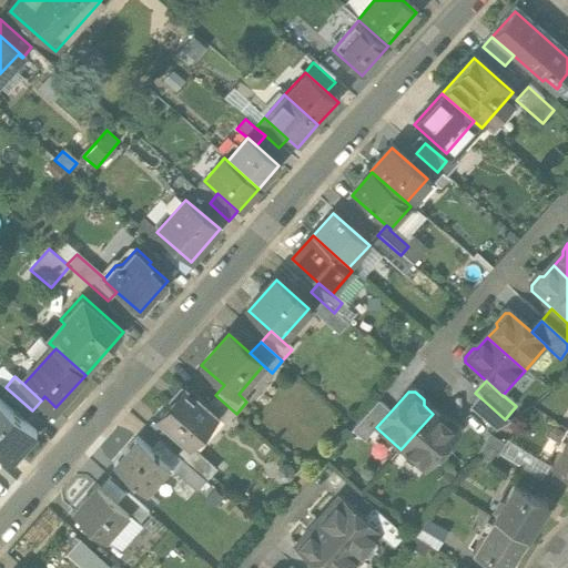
[(189,446),(192,448),(193,447),(220,417),(206,405),(198,397),(194,402),(184,393),(173,405),(171,403),(158,418),(189,446)]
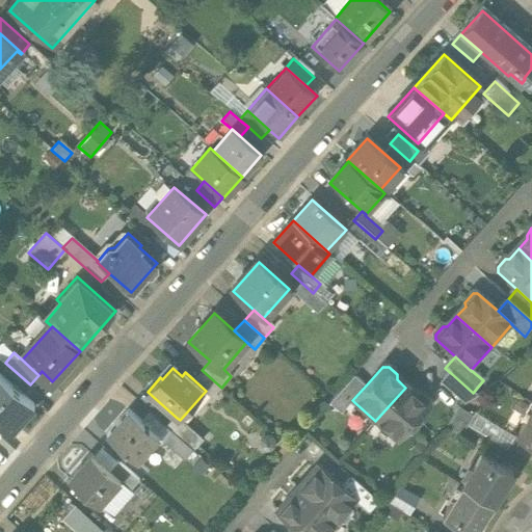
[(202,370),(193,379),(206,391),(213,397),(221,388),(202,370)]
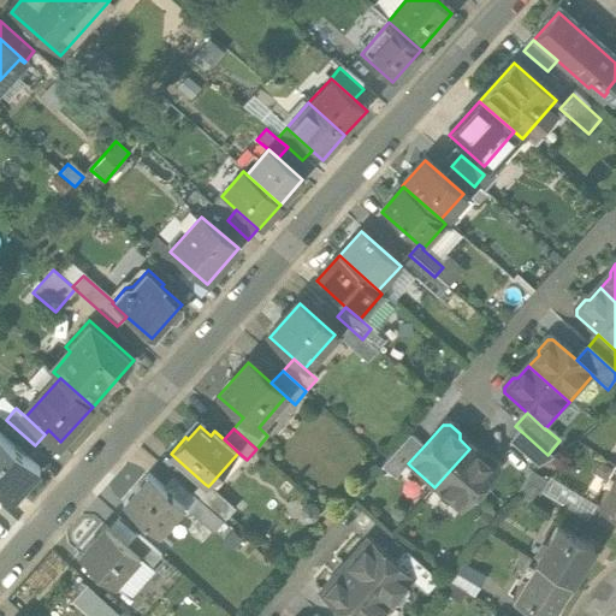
[(39,468),(0,433),(0,485),(13,496),(39,468)]
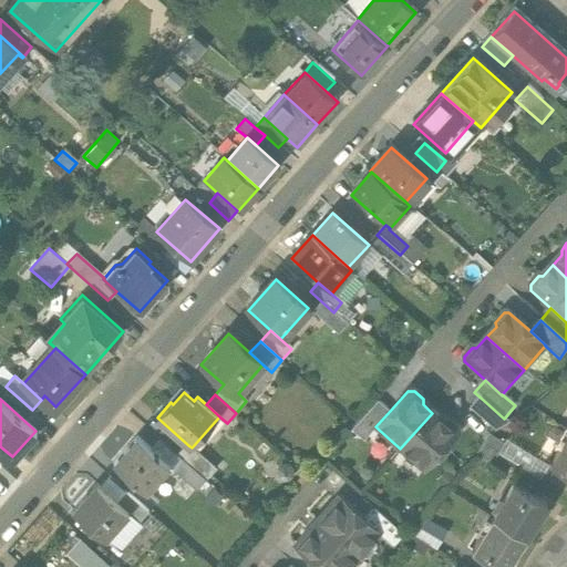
[(504,419),(482,399),(472,410),(496,432),(509,423),(504,419)]
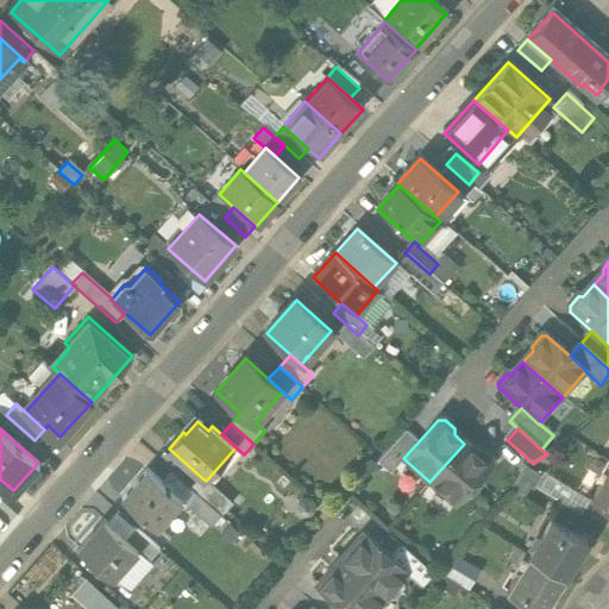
[(391,476),(406,460),(403,458),(419,441),(407,429),(377,463),(391,476)]
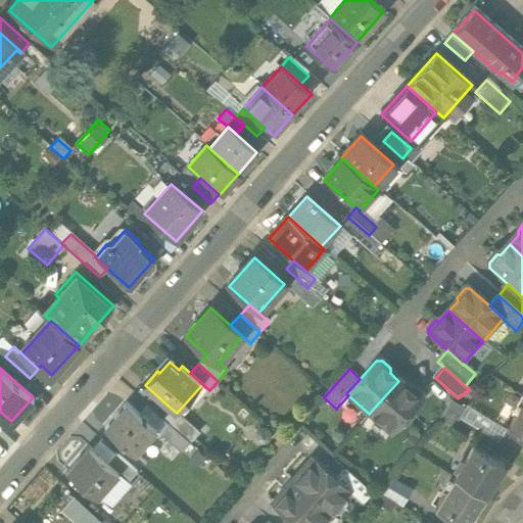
[(398,381),(369,414),(392,435),(423,402),(422,396),(414,389),(409,390),(398,381)]
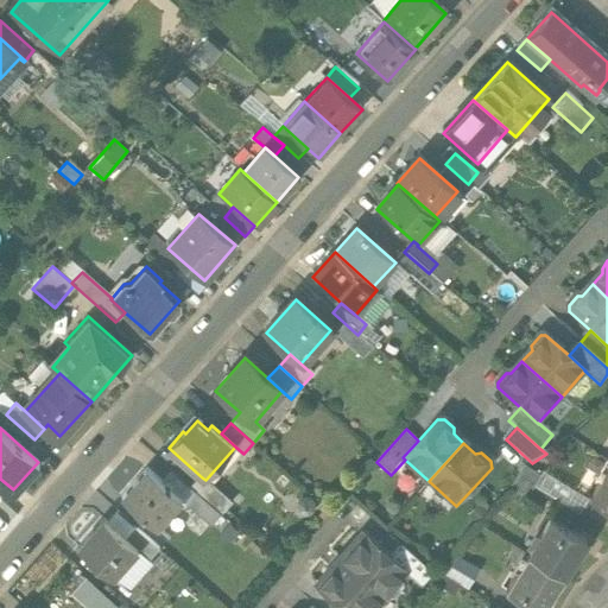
[(525,467),(518,479),(534,488),(540,477),(525,467)]
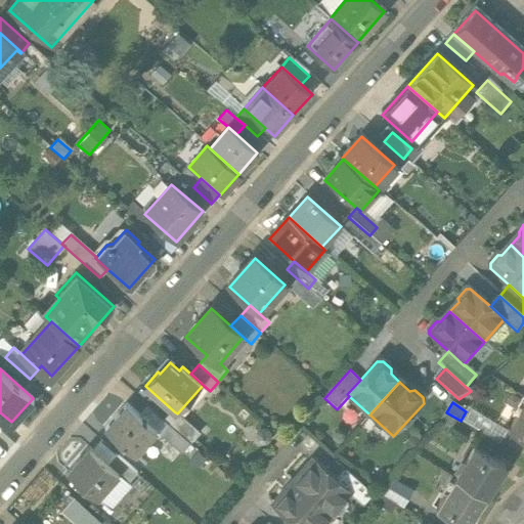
[(128,404),(106,428),(135,453),(157,430),(128,404)]
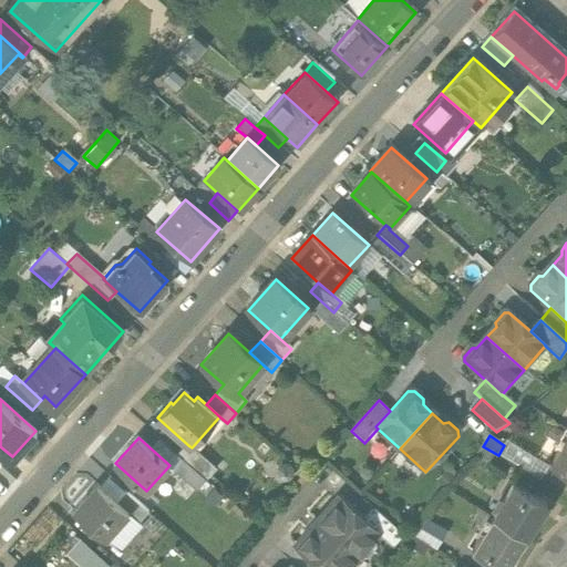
[(566,441),(552,467),(566,476),(566,441)]
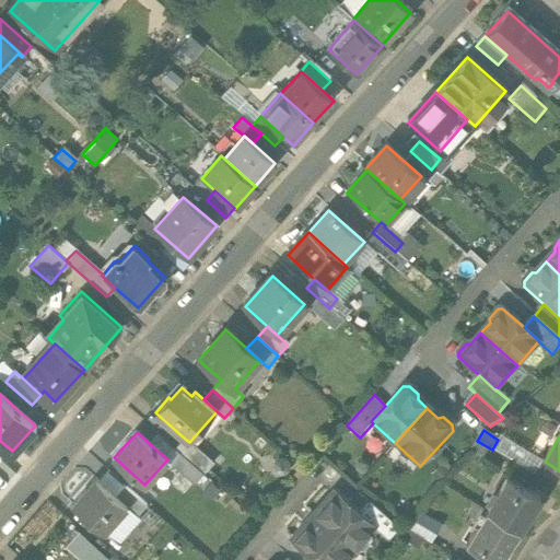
[(179,454),(203,475),(214,463),(190,441),(189,442),(186,440),(176,451),(179,454)]
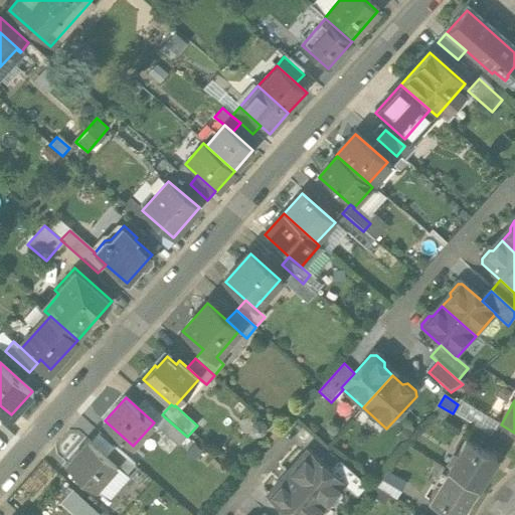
[(453,413),(439,405),(434,413),(447,422),(453,413)]
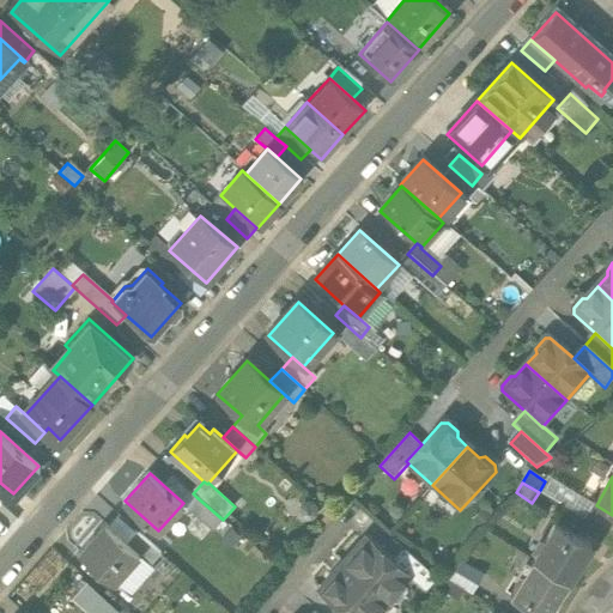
[(223,520),(196,497),(187,508),(212,530),(223,520)]
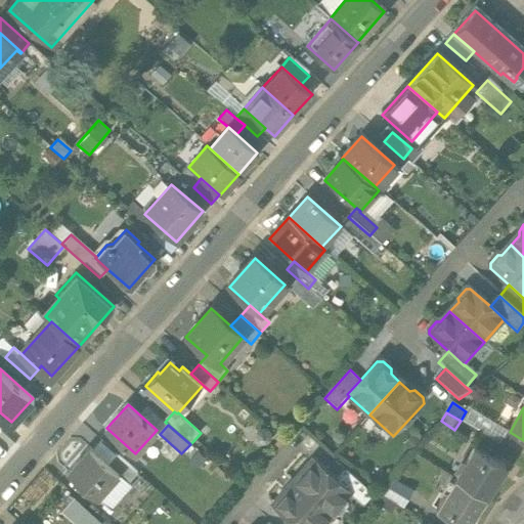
[(119,473),(108,465),(90,448),(69,472),(97,497),(119,473)]
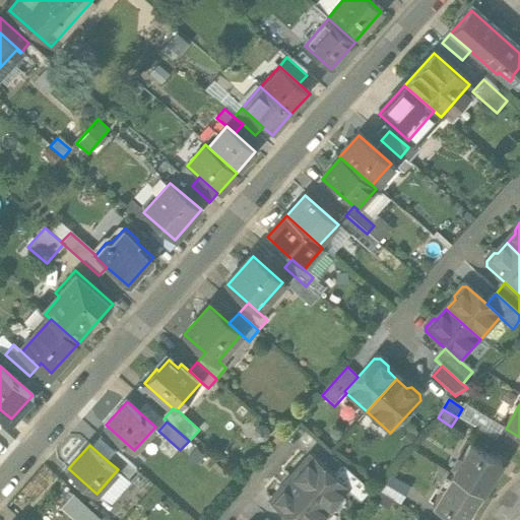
[(471,447),(453,476),(483,495),(501,465),(471,447)]
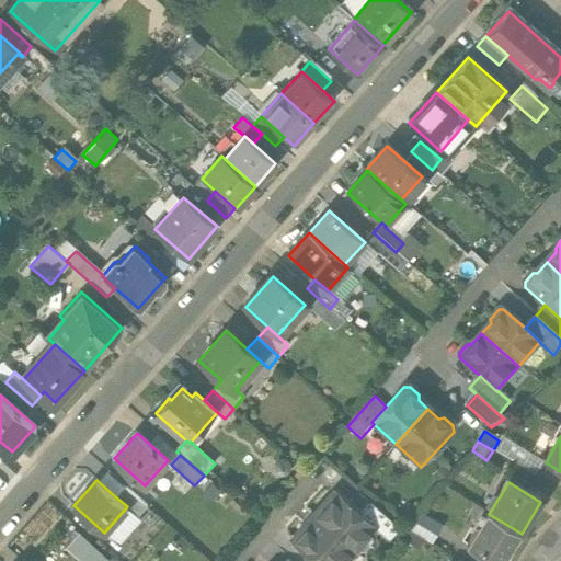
[(125,488),(116,497),(127,506),(139,517),(148,507),(125,488)]
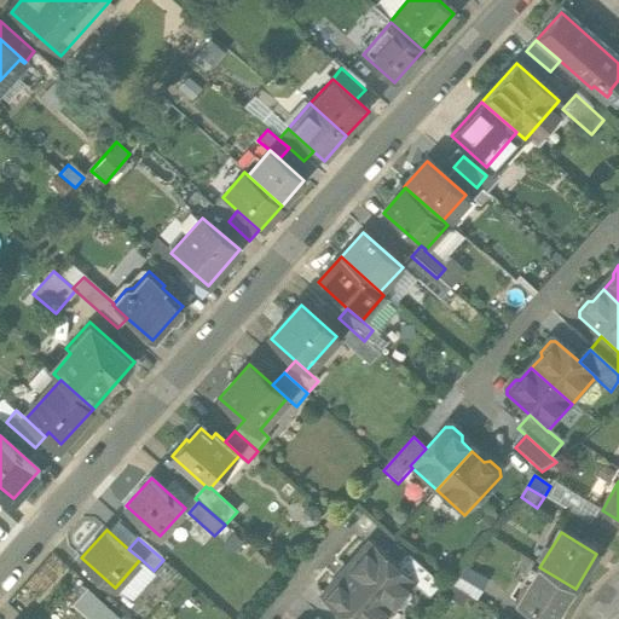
[(323,599),(345,618),(381,618),(412,585),(414,583),(398,570),(371,544),(323,599)]
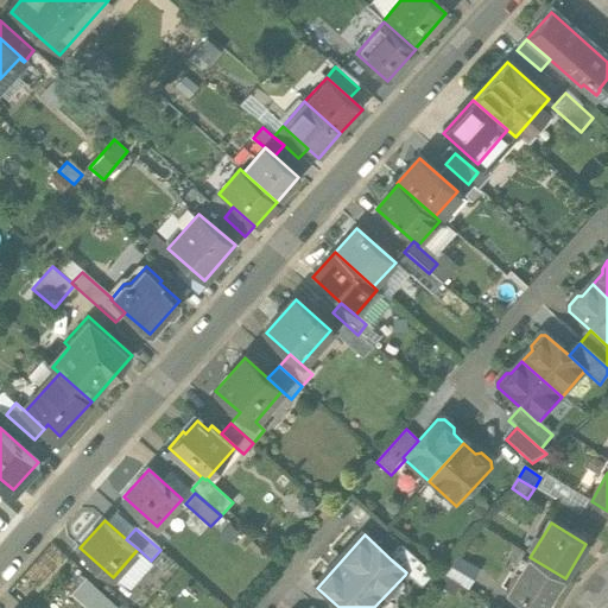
[(391,559),(406,572),(405,575),(420,589),(435,574),(403,546),(391,559)]
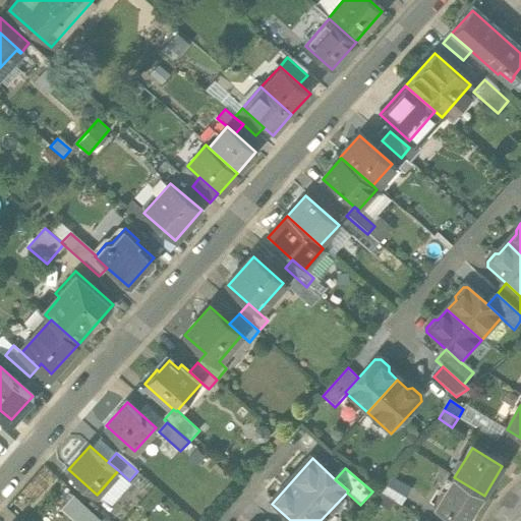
[(454,477),(435,509),(454,520),(468,520),(484,496),(454,477)]
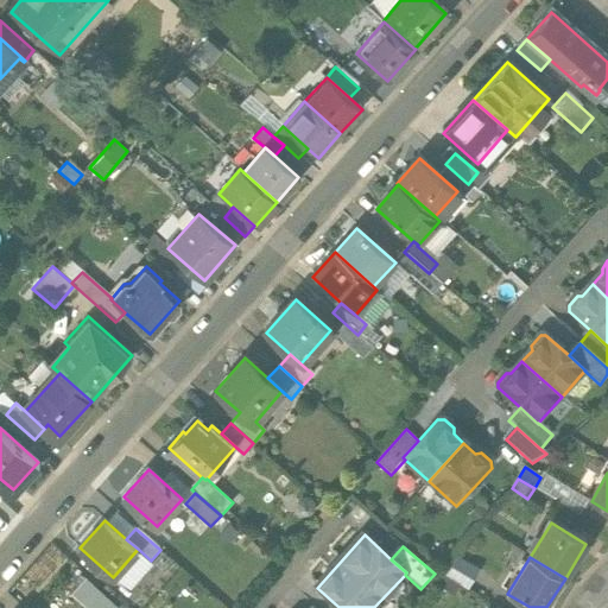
[(450,567),(444,576),(458,586),(464,576),(450,567)]
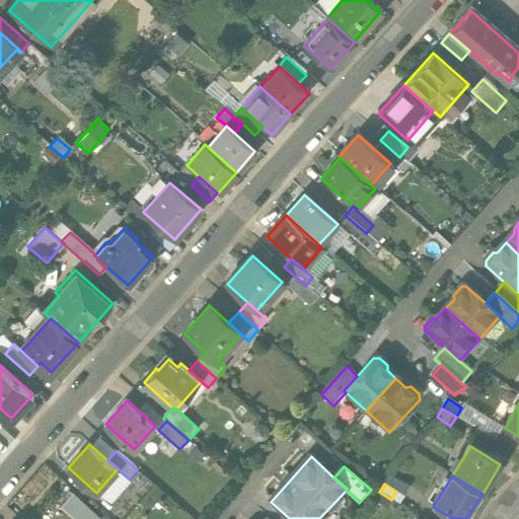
[(70,488),(57,502),(76,518),(97,518),(101,515),(70,488)]
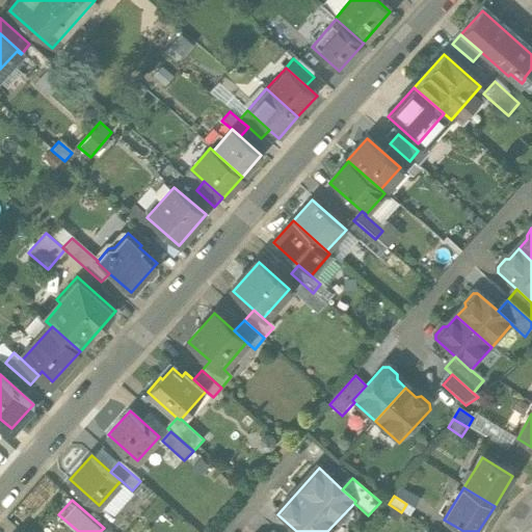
[(389,504),(383,513),(396,521),(401,512),(389,504)]
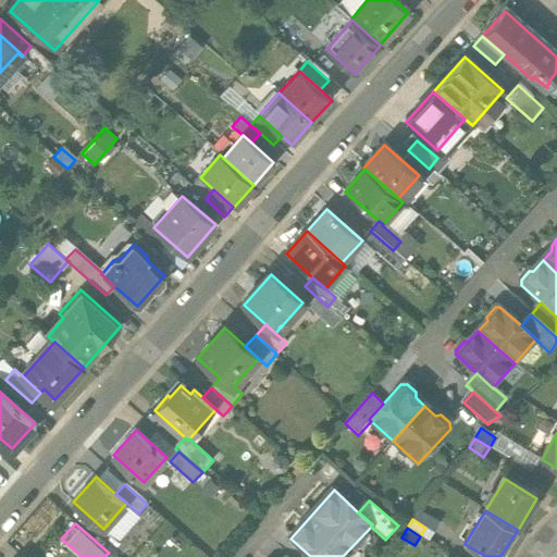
[(454,556),(469,556),(471,555),(452,543),(446,553),(454,556)]
